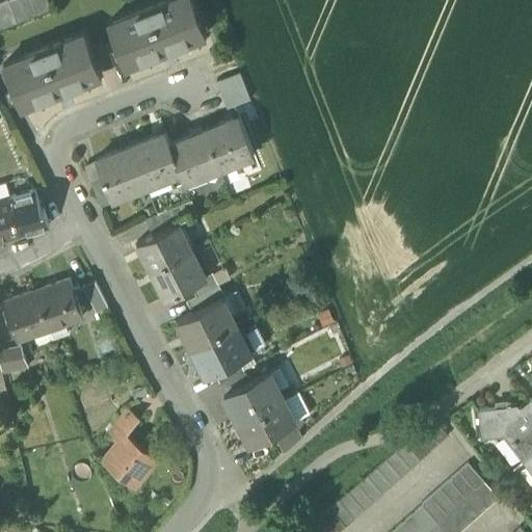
[(17,23),(28,18),(21,0),(9,0),(8,1),(17,23)]
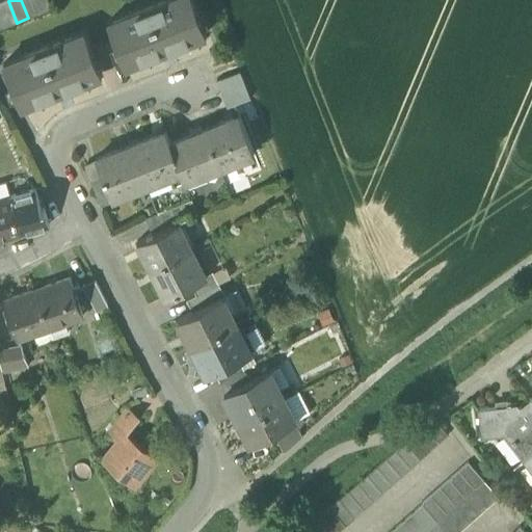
[(21,0),(28,18),(40,14),(34,0),(21,0)]
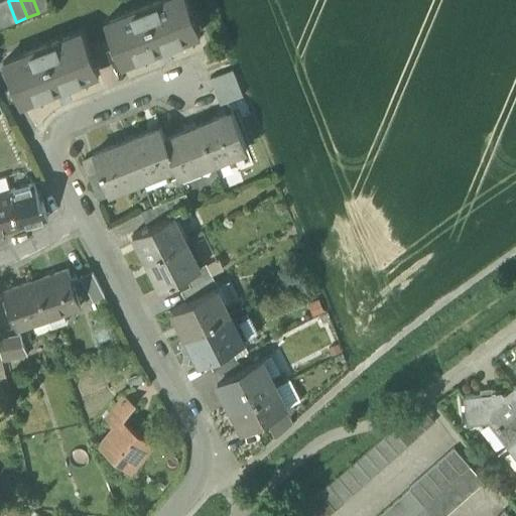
[(33,0),(38,13),(49,9),(46,0),(33,0)]
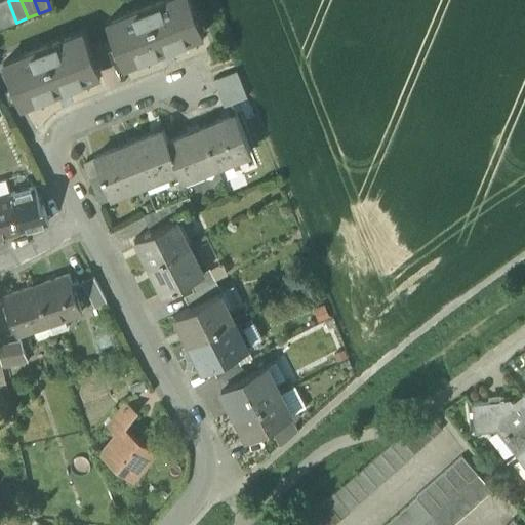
[(121,61),(122,64),(203,33),(190,0),(161,0),(106,22),(112,37),(121,61)]
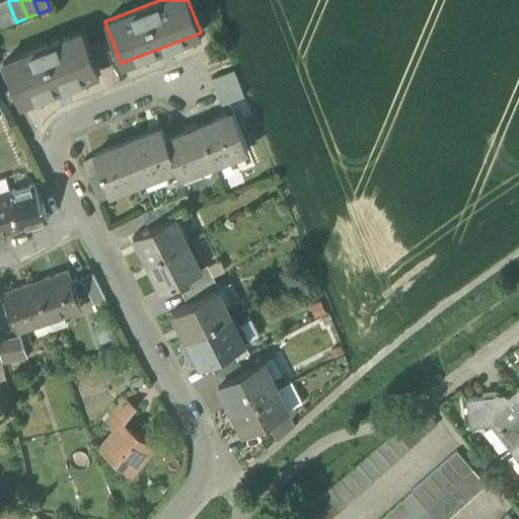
[(0,13),(5,26),(16,22),(8,1),(0,3),(0,13)]
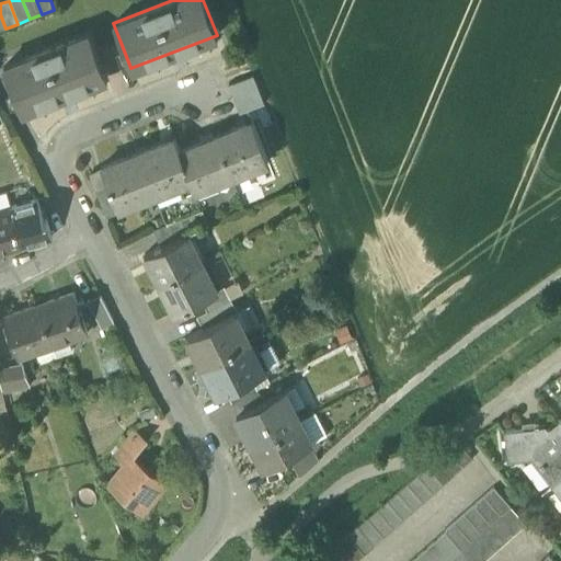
[(3,67),(21,112),(106,78),(105,73),(95,49),(89,33),(3,67)]
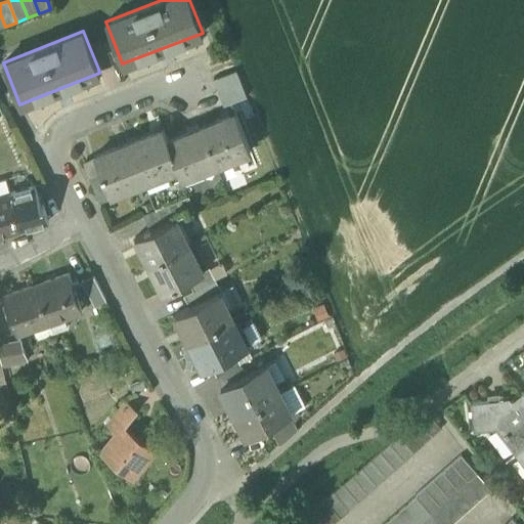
[(89,46),(98,69),(121,60),(112,37),(89,46)]
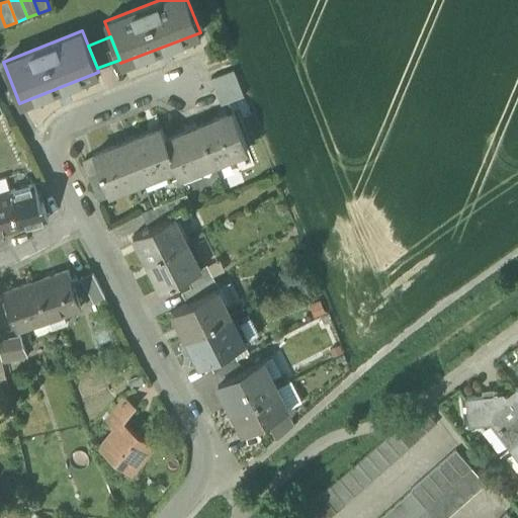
[(210,79),(216,91),(239,82),(234,70),(210,79)]
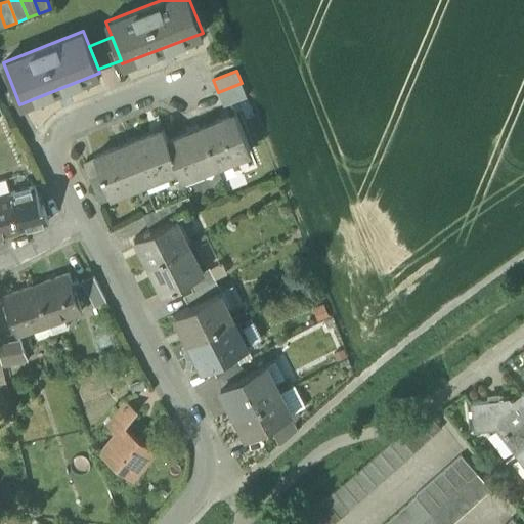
[(247,96),(242,83),(218,92),(223,105),(247,96)]
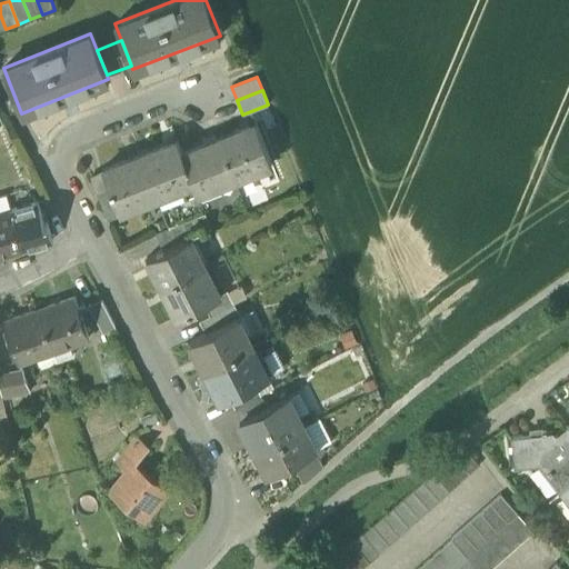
[(257,123),(219,138),(233,176),(235,178),(256,169),(255,168),(271,161),(257,123)]
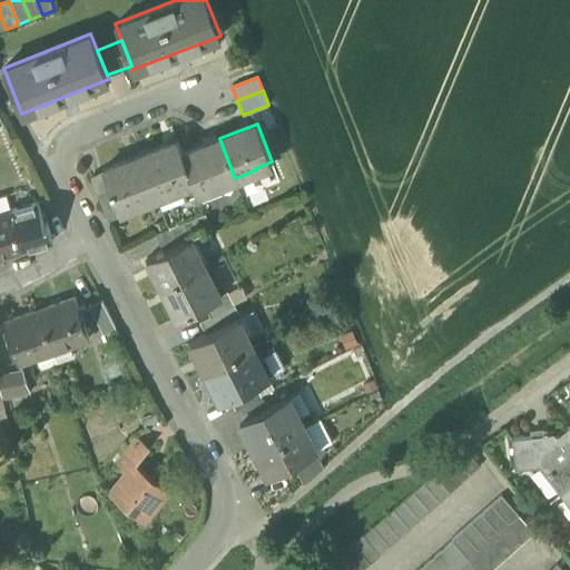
[(218,183),(234,176),(219,138),(183,153),(194,183),(197,193),(219,184),(218,183)]
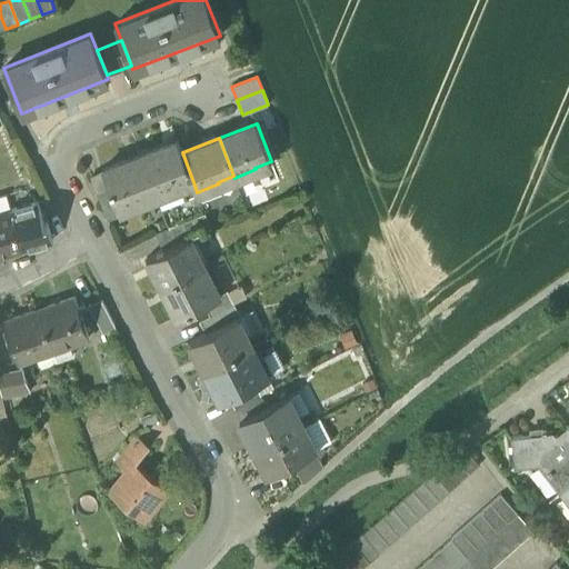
[(156,197),(193,182),(182,152),(177,140),(140,155),(156,197)]
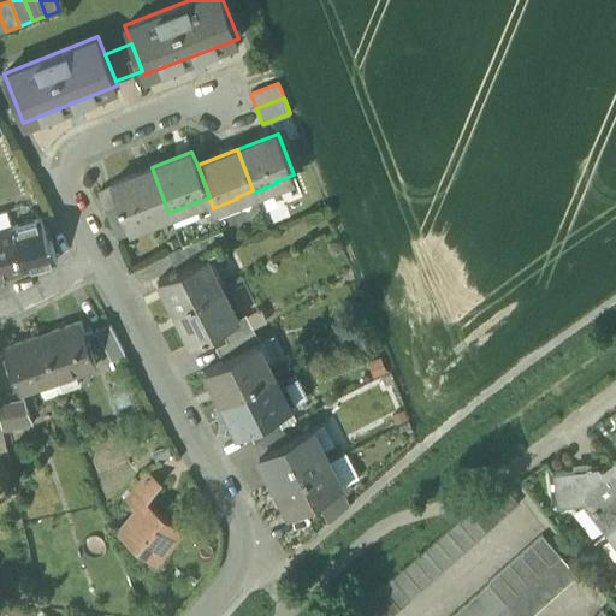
[(129,229),(169,213),(152,167),(111,184),(117,199),(126,224),(129,229)]
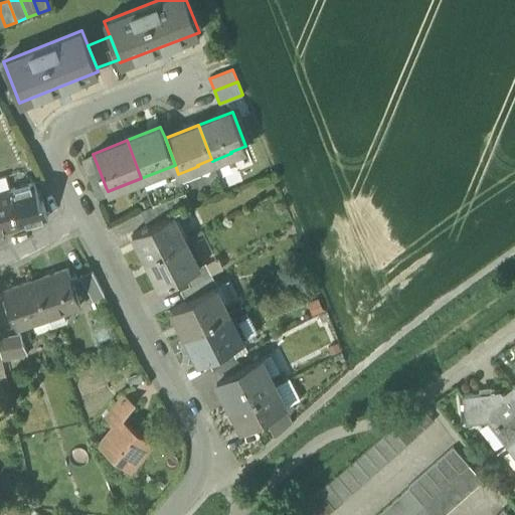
[(87,170),(95,191),(106,187),(98,166),(87,170)]
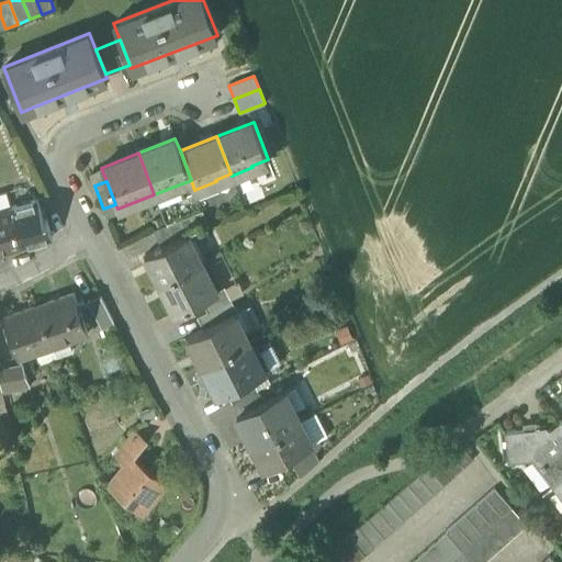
[(0,194),(0,210),(11,208),(11,206),(7,193),(0,194)]
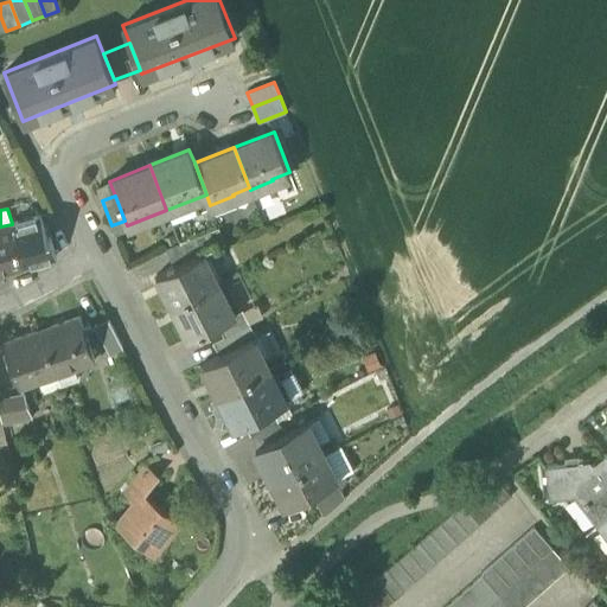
[(40,215),(12,223),(12,224),(24,266),(56,256),(50,237),(46,238),(40,215)]
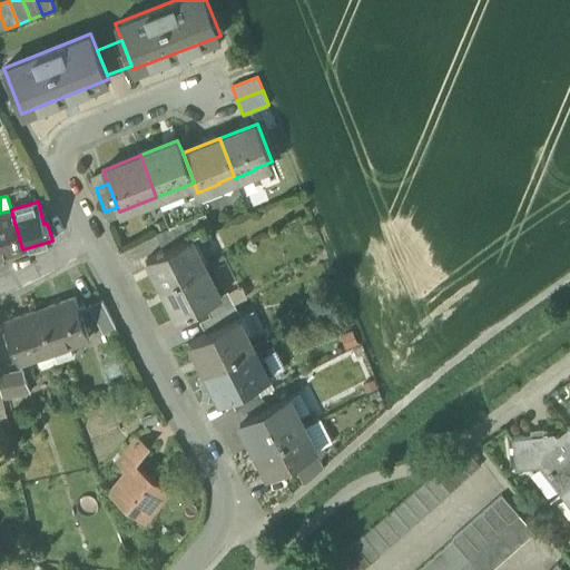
[(0,256),(22,249),(11,210),(0,213),(0,256)]
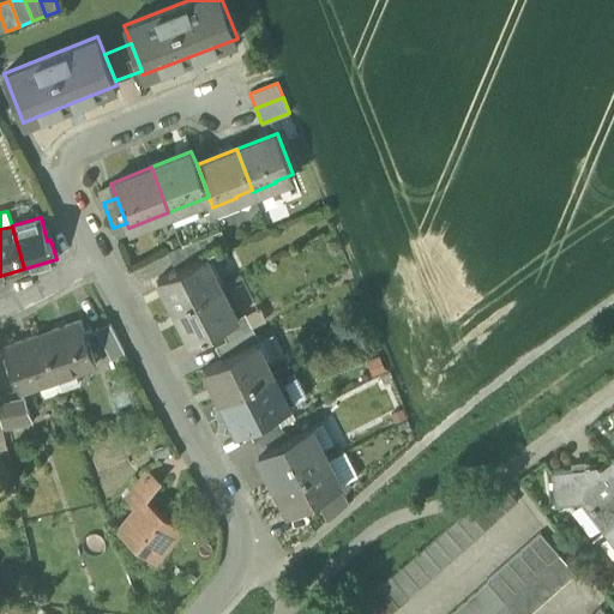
[(164,252),(174,270),(199,258),(208,253),(199,239),(181,245),(164,252)]
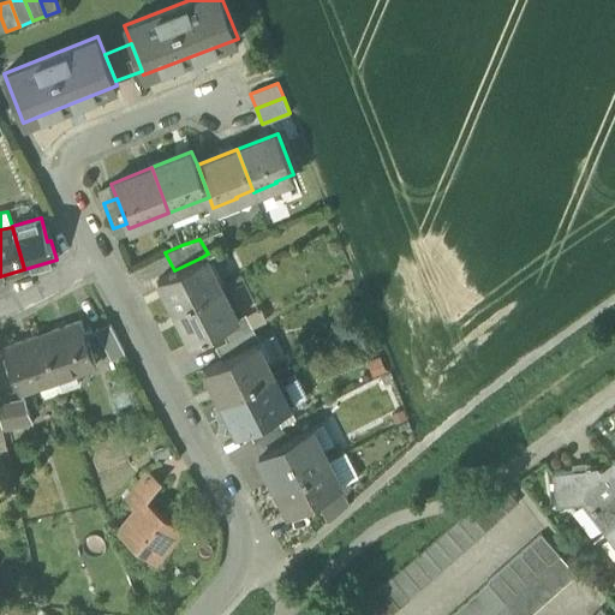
[(159,279),(175,311),(216,291),(199,258),(174,270),(159,279)]
